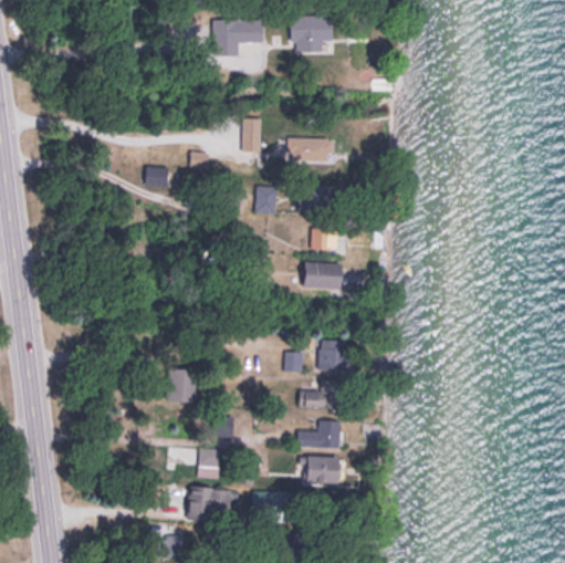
[(332,16),(292,16),(292,52),(323,52),(323,41),(332,41),(332,16)]
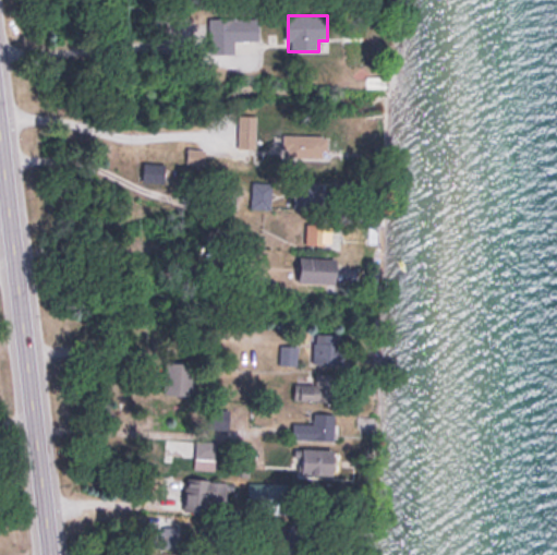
[(258,40),(258,20),(221,20),(221,40),(258,40)]
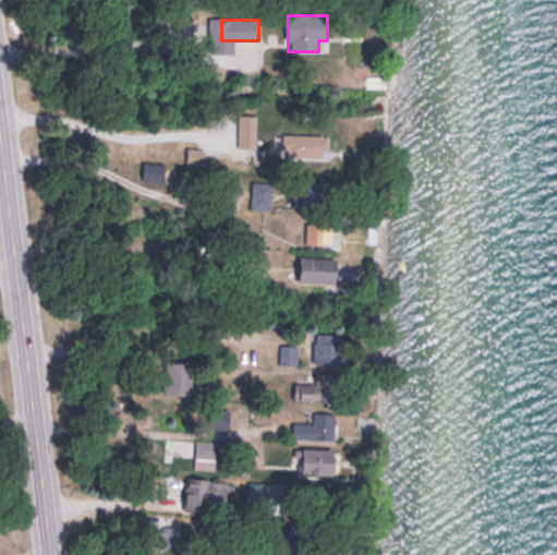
[(239,117),(239,149),(256,149),(256,117),(239,117)]
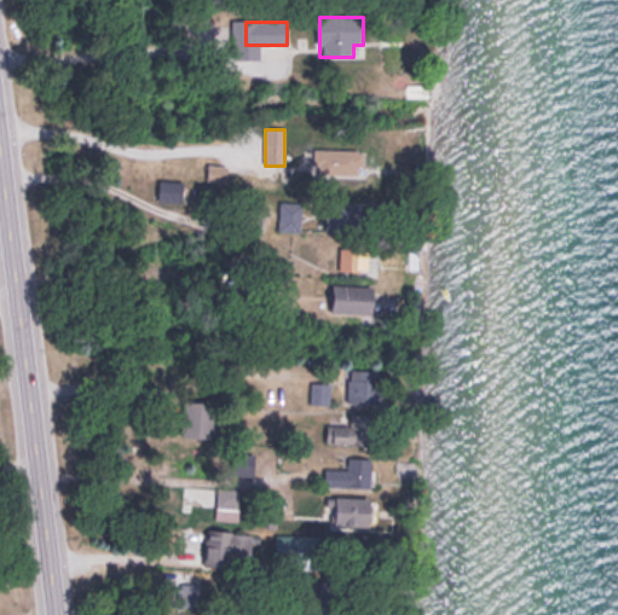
[(364,150),(312,150),(312,177),(364,177),(364,150)]
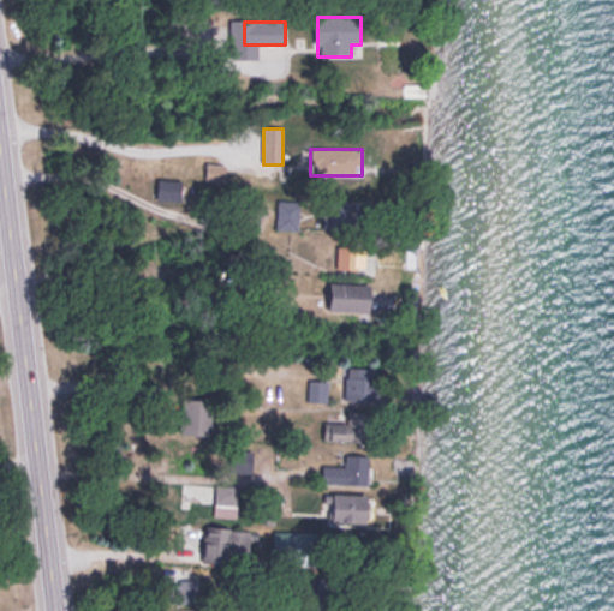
[(225,180),(225,166),(207,166),(207,180),(225,180)]
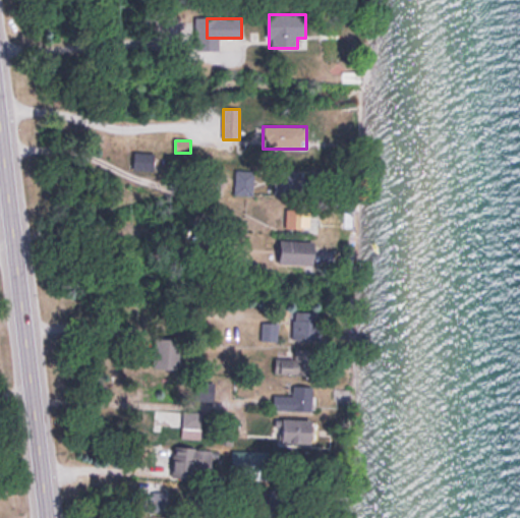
[(158,154),(135,154),(135,172),(158,172),(158,154)]
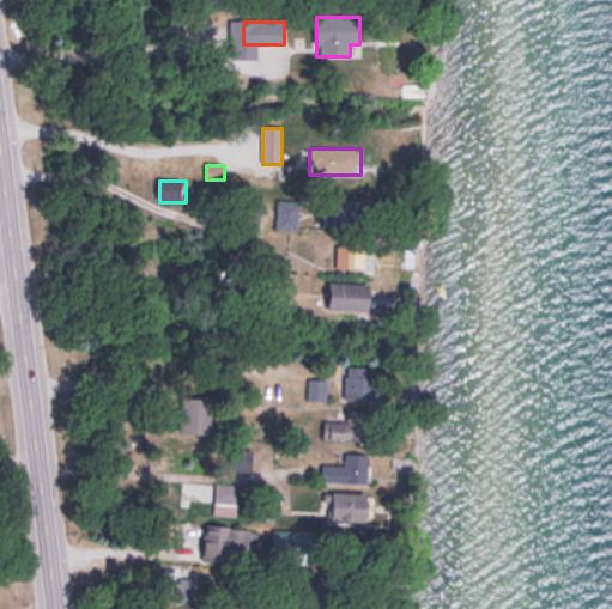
[(273,201),(273,231),(298,231),(298,201),(273,201)]
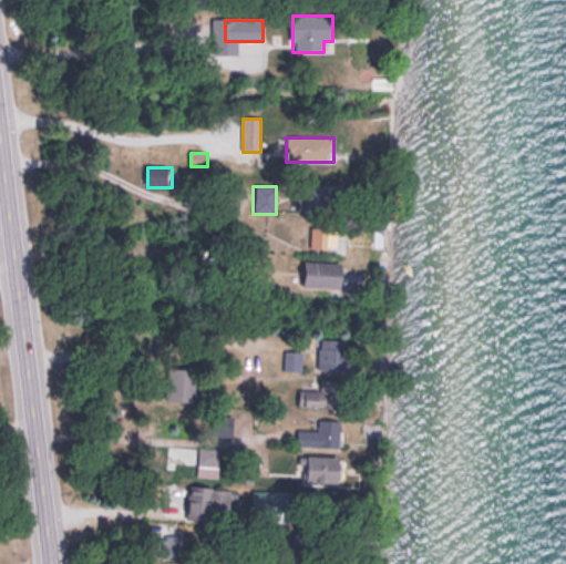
[(342,264),(305,264),(305,288),(342,288),(342,264)]
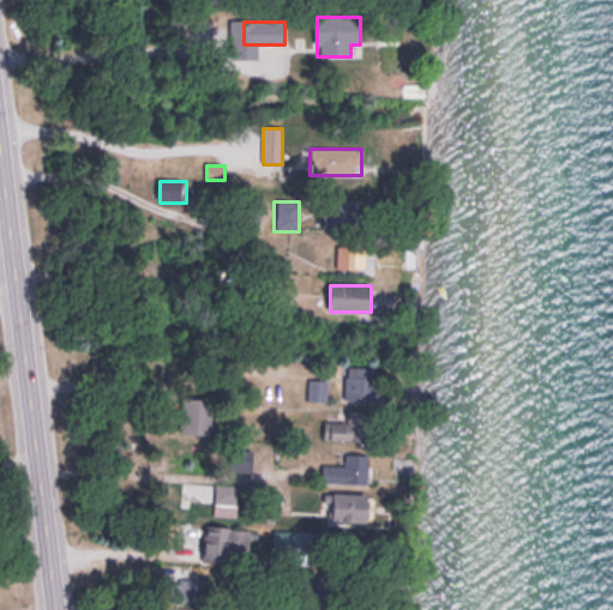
[(379,402),(379,379),(371,379),(371,368),(346,368),(346,402),(379,402)]
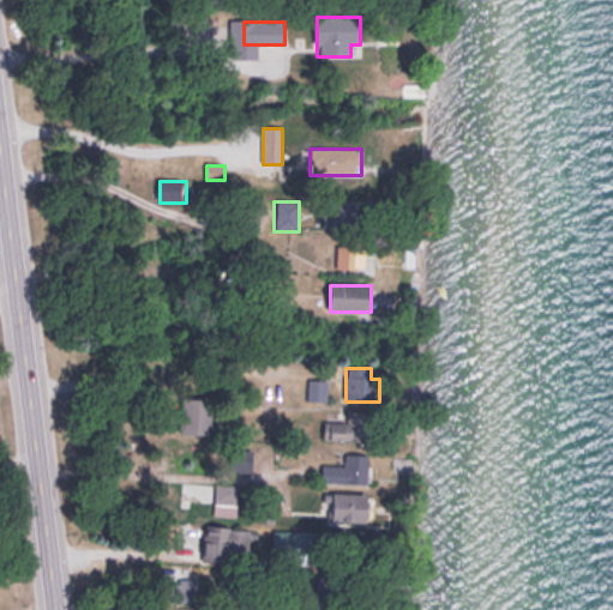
[(328,402),(328,382),(310,382),(310,402),(328,402)]
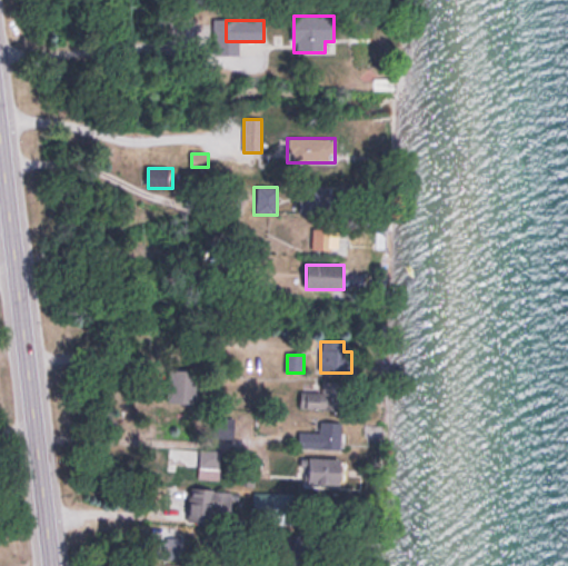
[(167,406),(197,406),(197,373),(167,373),(167,406)]
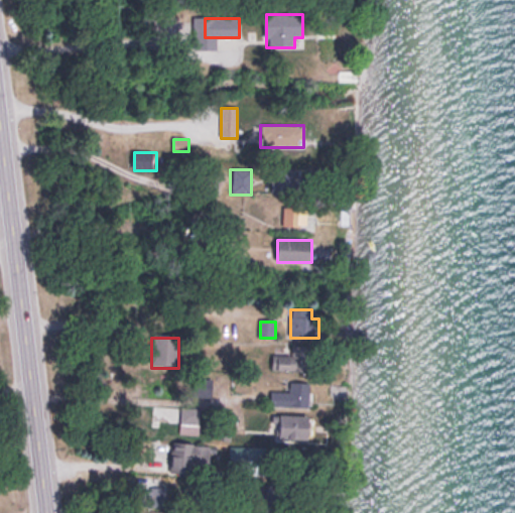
[(291,357),(271,357),(271,371),(310,374),(311,348),(291,347),(291,357)]
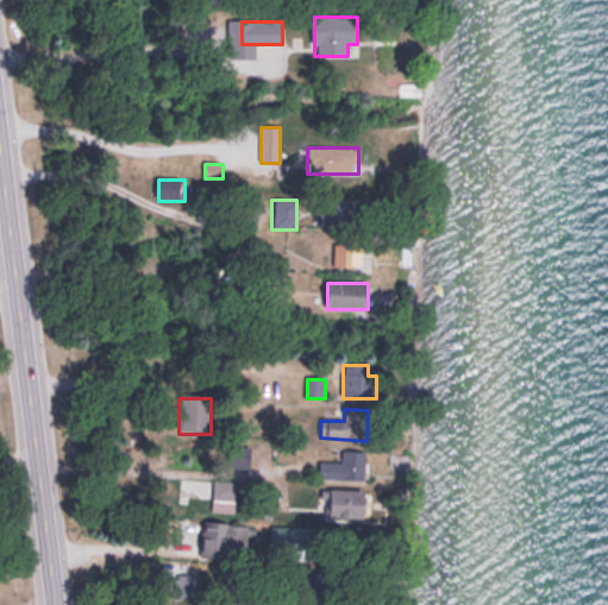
[(367,454),(343,453),(342,465),(320,464),(319,480),(365,481),(367,454)]
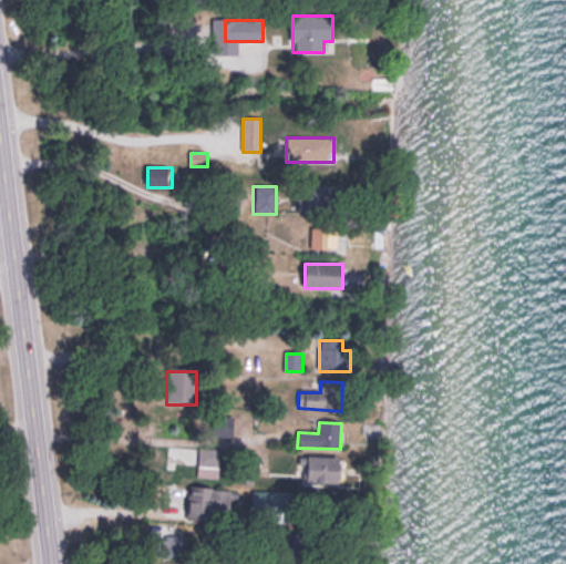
[(219,477),(219,450),(198,450),(198,477),(219,477)]
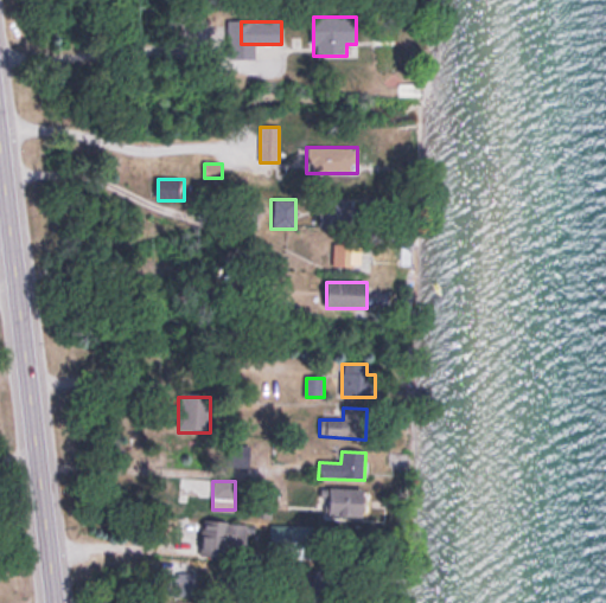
[(364,489),(320,489),(320,518),(364,518),(364,489)]
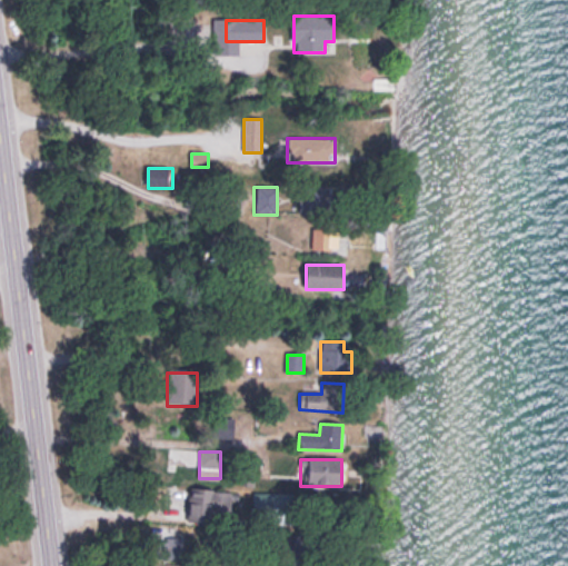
[(231,492),(189,492),(189,523),(231,523),(231,492)]
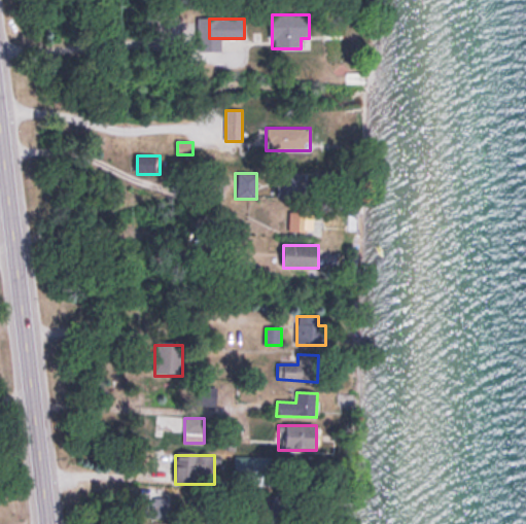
[(272,458),(240,458),(240,479),(272,479),(272,458)]
